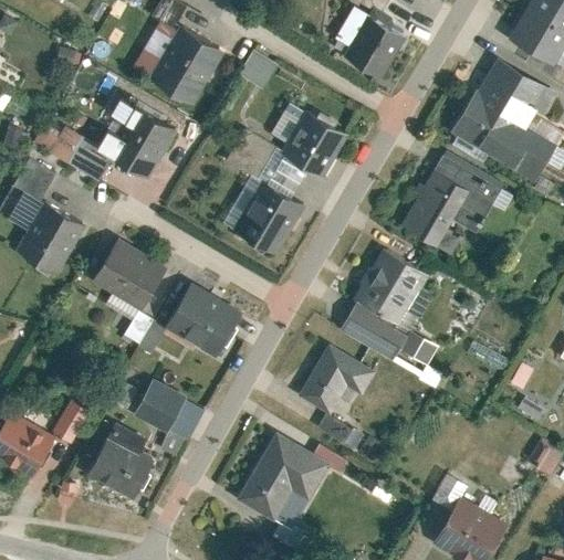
[(162,0),(133,0),(131,3),(153,17),(162,0)]
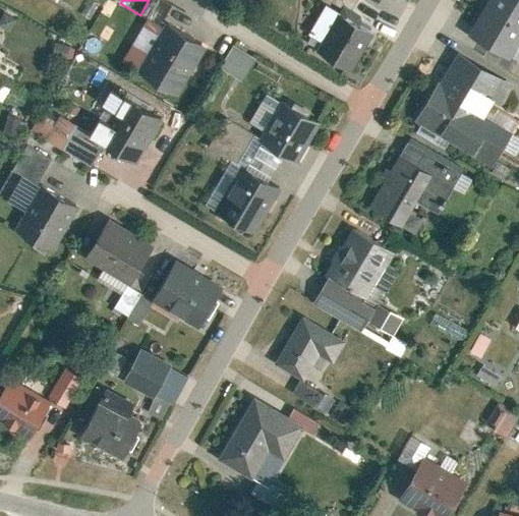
[(324,0),(348,13),(355,0),(324,0)]
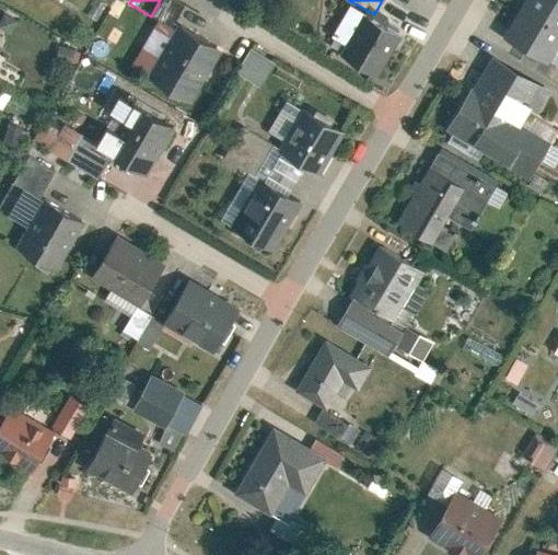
[(557,0),(526,0),(509,33),(557,59),(557,0)]
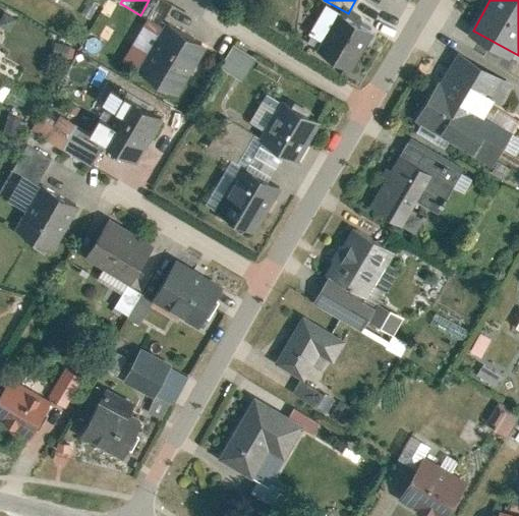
[(370,36),(339,17),(319,53),(349,71),(370,36)]
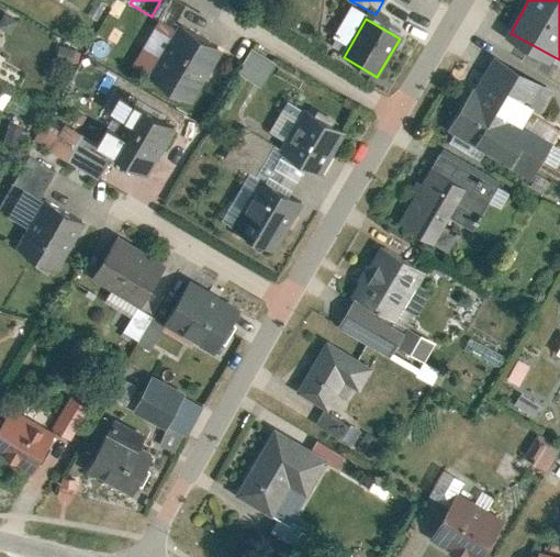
[(176,33),(158,23),(132,69),(148,79),(176,33)]
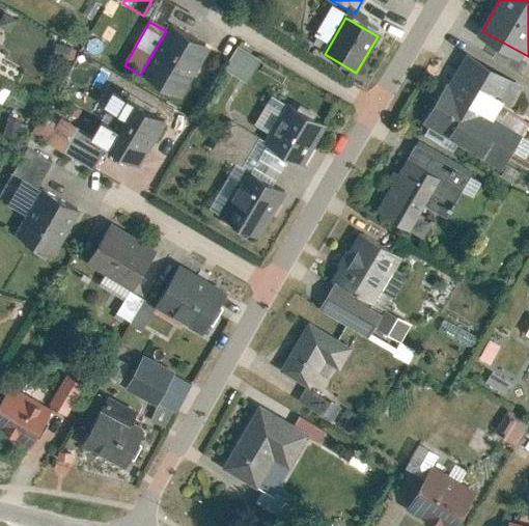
[(210,49),(171,26),(142,75),(181,98),(210,49)]
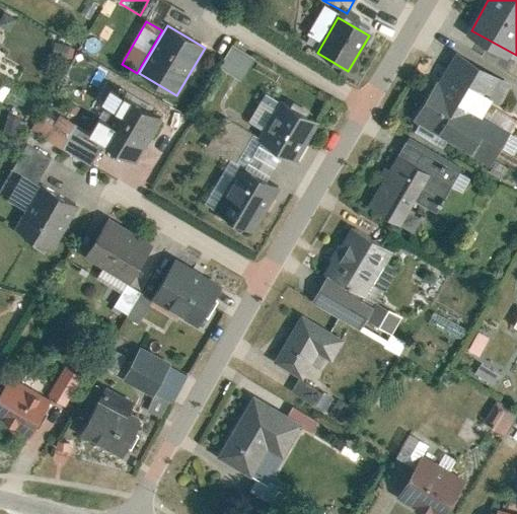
[(253,59),(233,47),(220,70),(239,81),(253,59)]
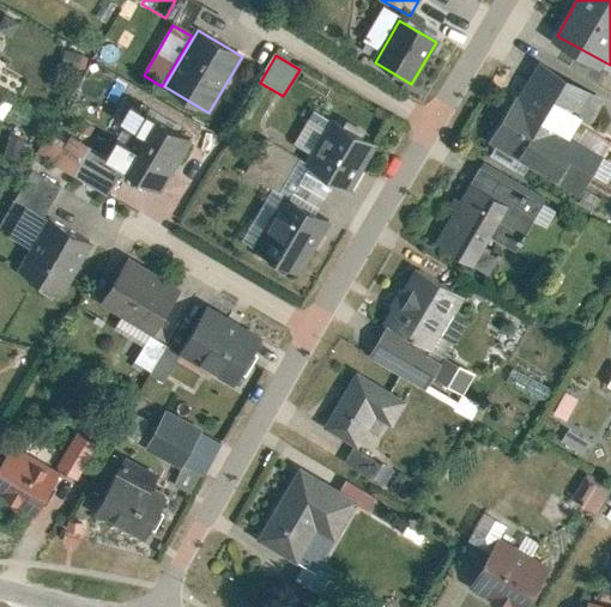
[(605,157),(580,141),(604,103),(539,64),(489,144),(579,199),(605,157)]
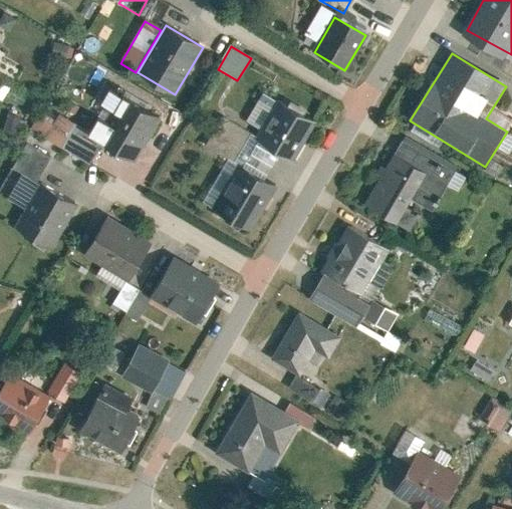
[(159,118),(130,101),(113,129),(104,144),(134,161),(159,118)]
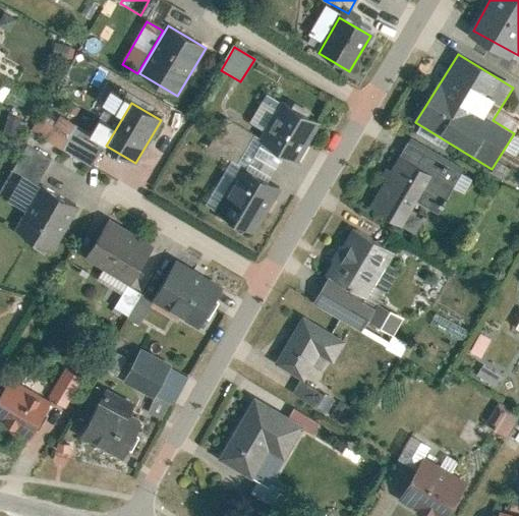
[(319,125),(282,104),(261,140),(297,161),(319,125)]
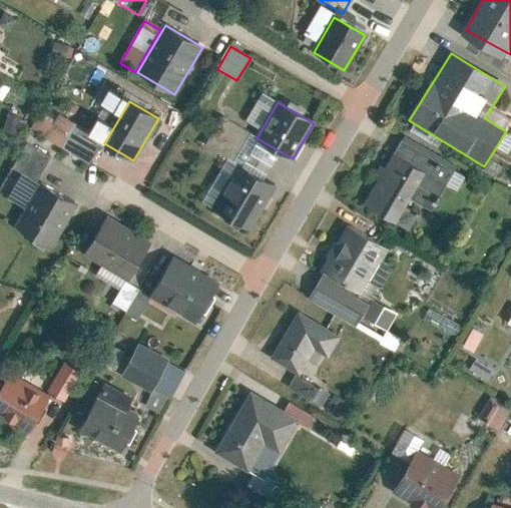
[(75,127),(57,116),(45,138),(63,148),(75,127)]
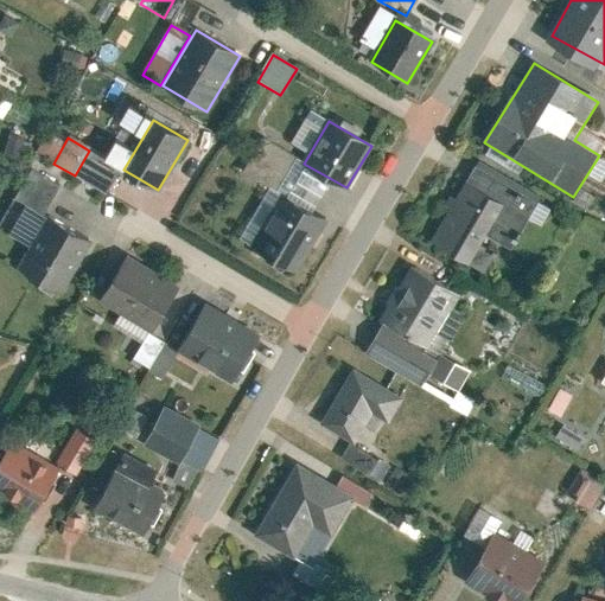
[(134,152),(113,139),(102,158),(123,170),(134,152)]
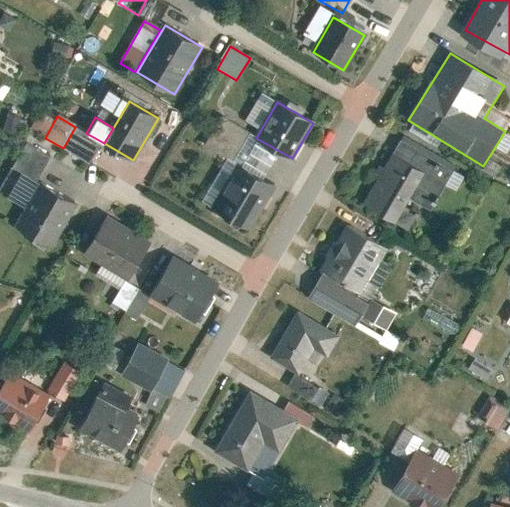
[(24,134),(21,133),(23,123),(5,118),(0,136),(22,141),(24,134)]
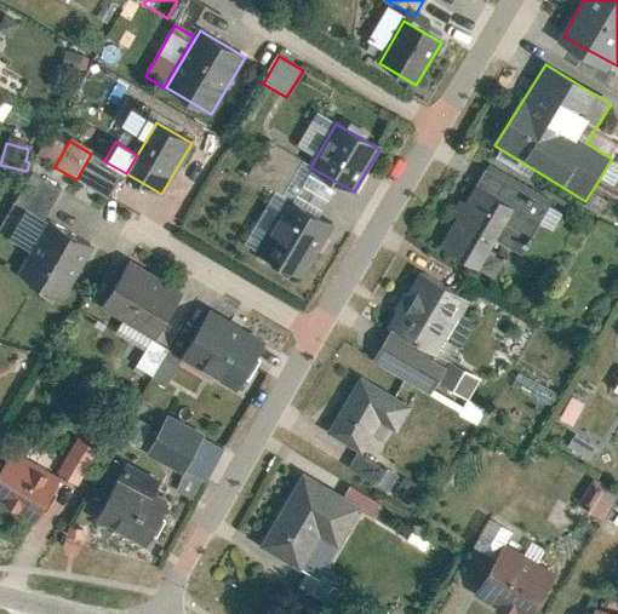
[(497,239),(520,252),(548,206),(487,170),(476,188),(514,210),(497,239)]
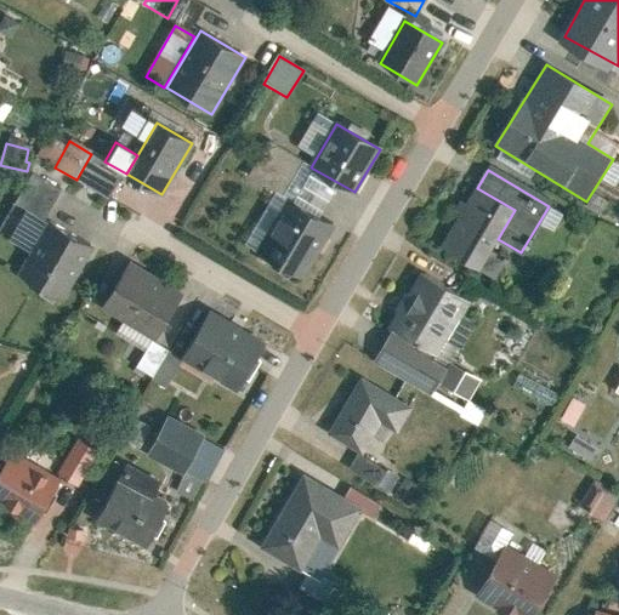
[(27,208),(46,214),(54,191),(34,184),(27,208)]
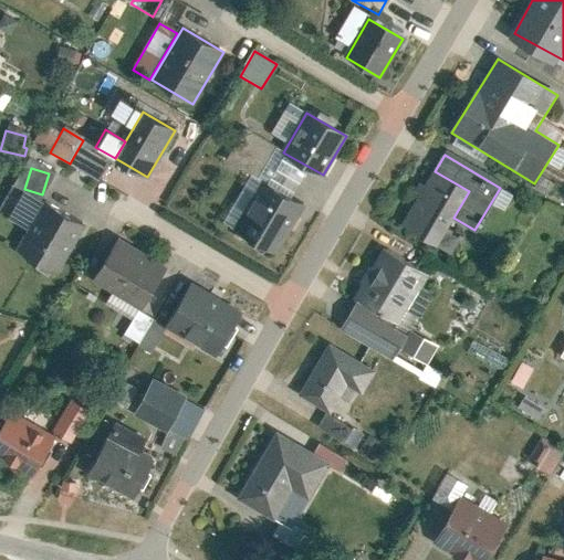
[(453,218),(469,191),(435,171),(432,170),(400,226),(437,247),(448,229),(453,218)]
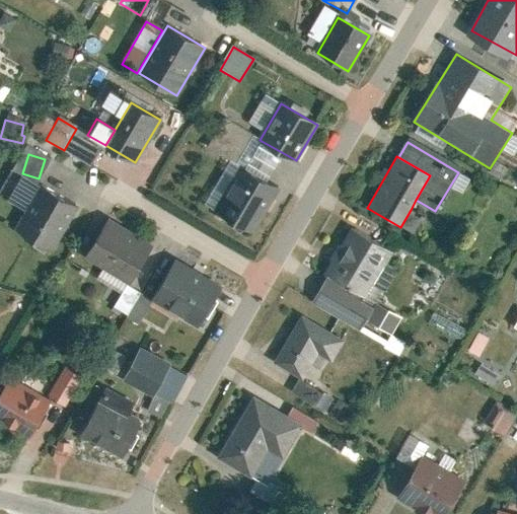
[(275,192),(240,171),(217,211),(251,231),(275,192)]
